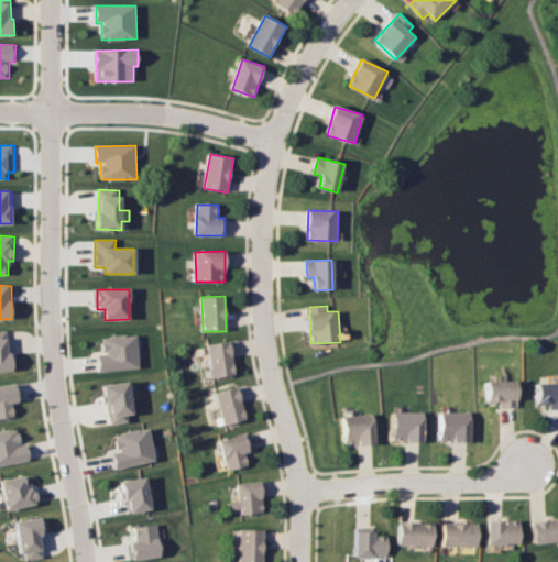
[(0,372),(14,372),(13,352),(10,352),(9,331),(0,331),(0,372)]
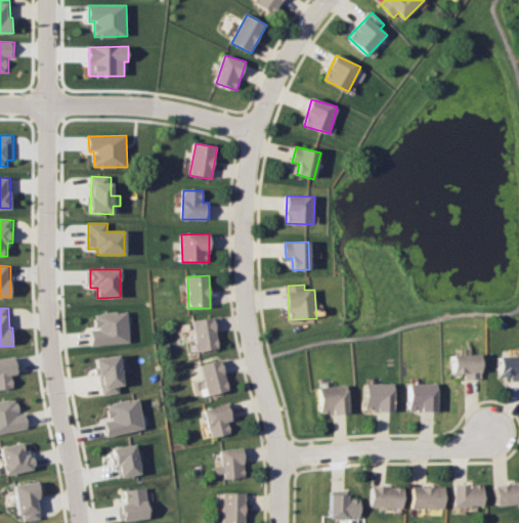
[(129,343),(127,311),(92,314),(94,345),(129,343)]
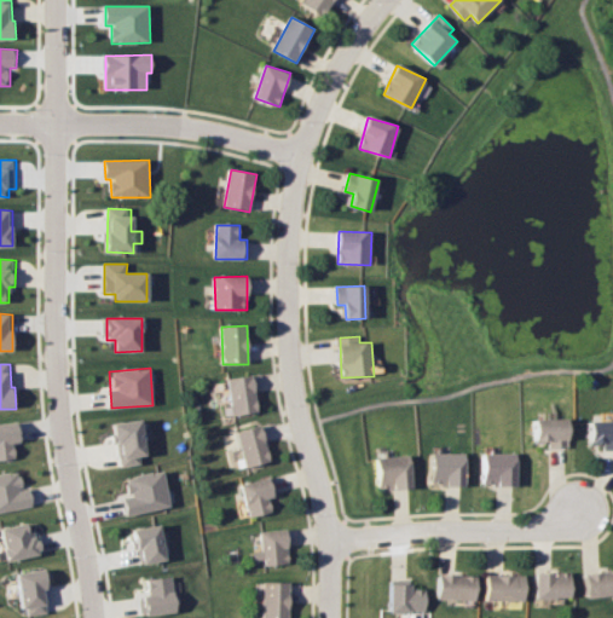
[(230,377),(232,415),(258,413),(254,376),(230,377)]
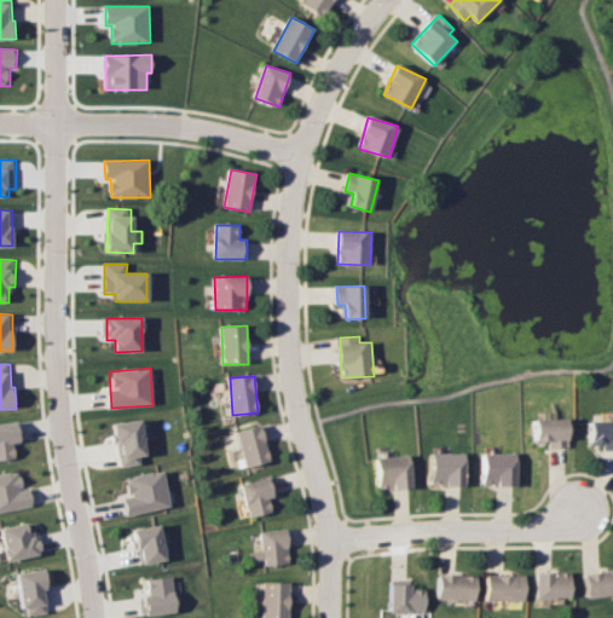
[(535,420),(536,442),(549,442),(549,449),(568,449),(568,420),(535,420)]
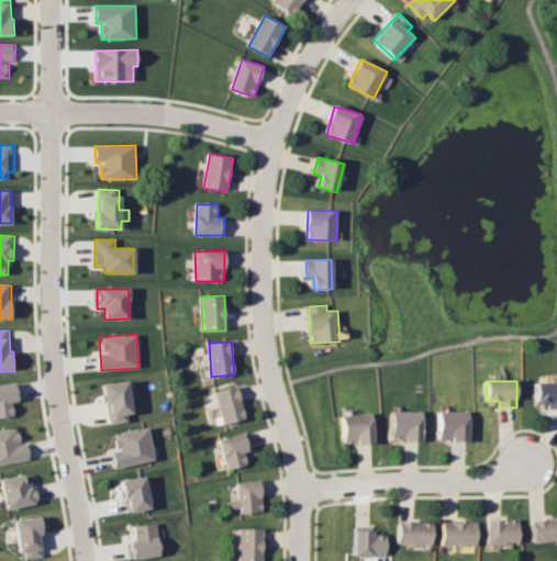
[(107,383),(109,424),(131,422),(129,382),(107,383)]
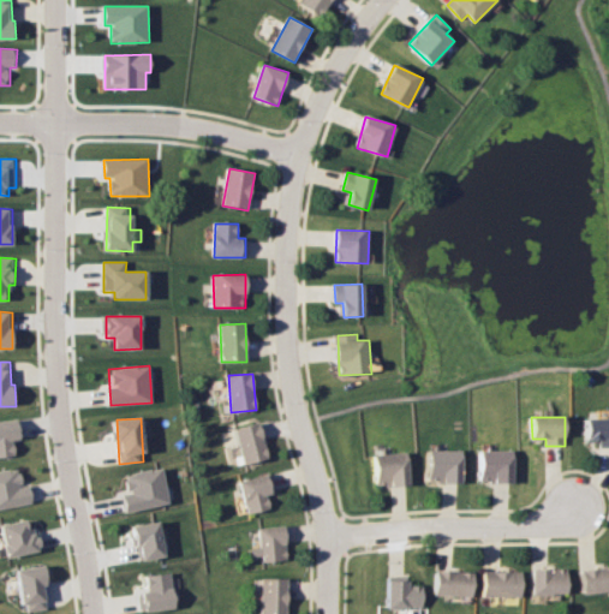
[(608,418),(586,419),(587,442),(601,442),(601,448),(608,447),(608,418)]
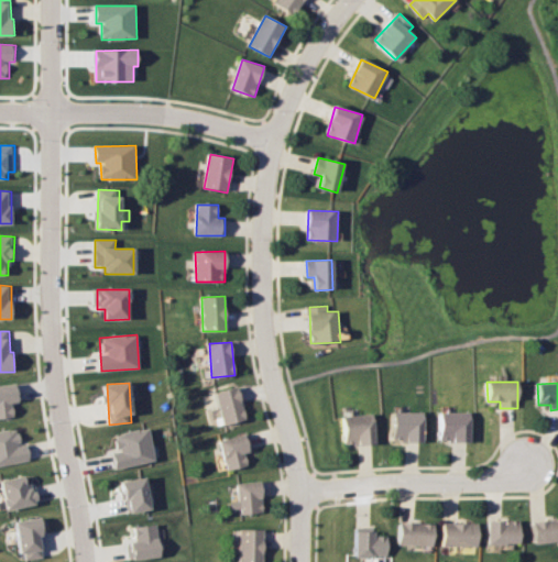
[(0,386),(0,419),(15,418),(14,403),(21,403),(19,384),(0,386)]
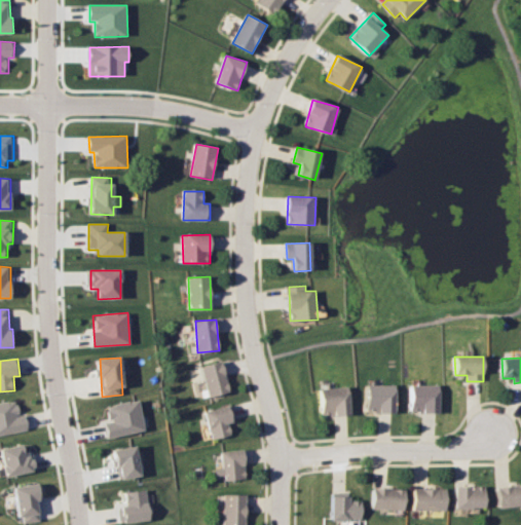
[(201,367),(211,398),(231,391),(222,361),(201,367)]
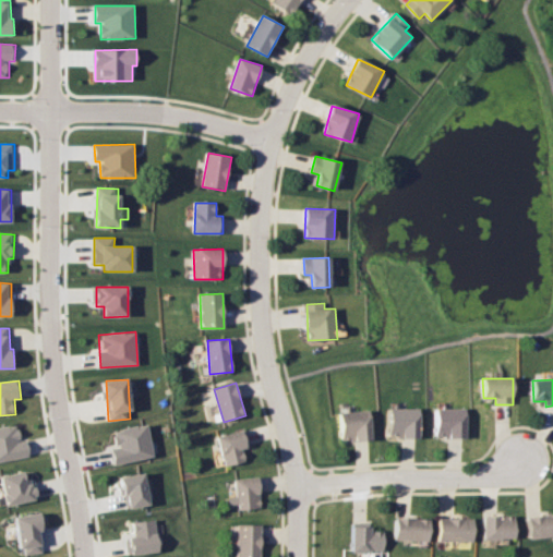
[(389,437),(420,438),(420,409),(391,409),(389,437)]
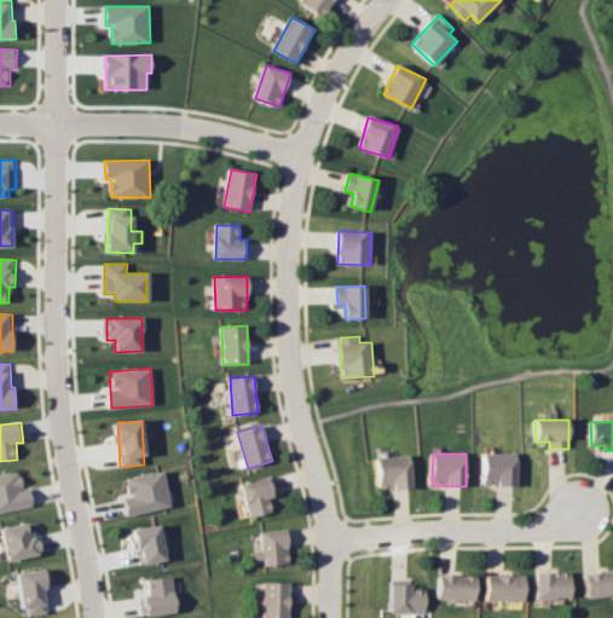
[(516,454),(484,454),(484,486),(516,486),(516,454)]
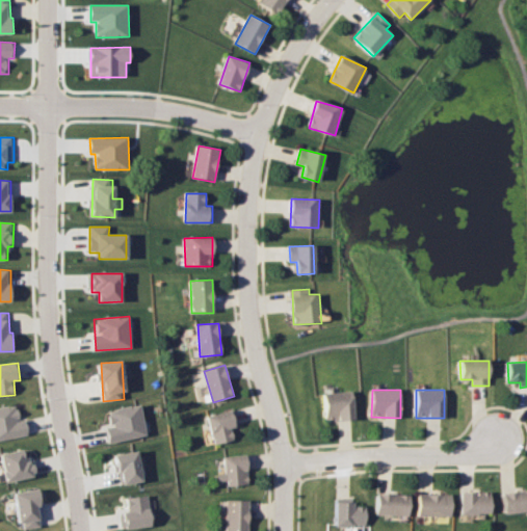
[(326,421),(354,420),(353,392),(325,393),(326,421)]
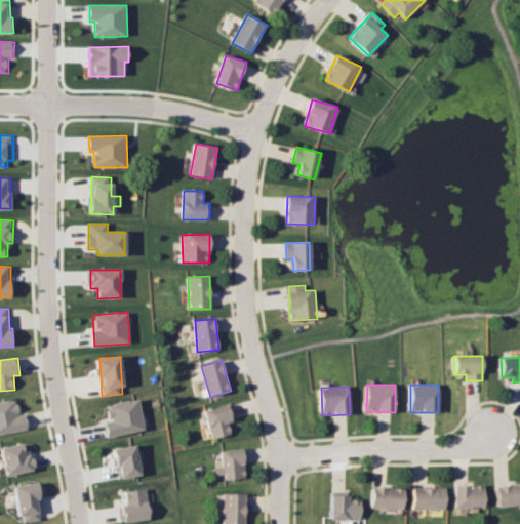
[(146,430),(140,399),(108,405),(111,421),(107,422),(110,437),(146,430)]
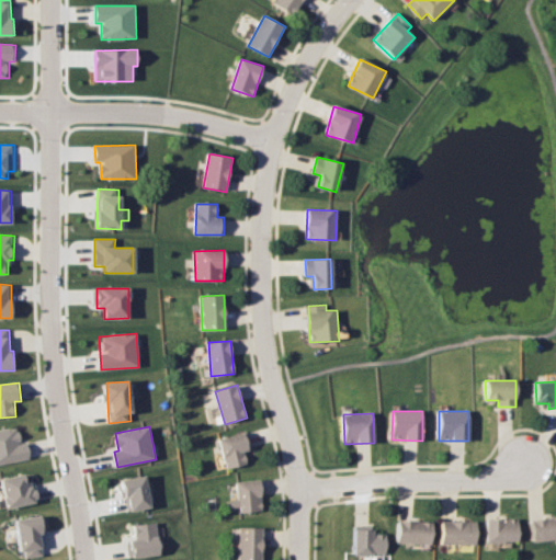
[(0,465),(32,459),(29,443),(23,444),(20,427),(0,431),(0,465)]
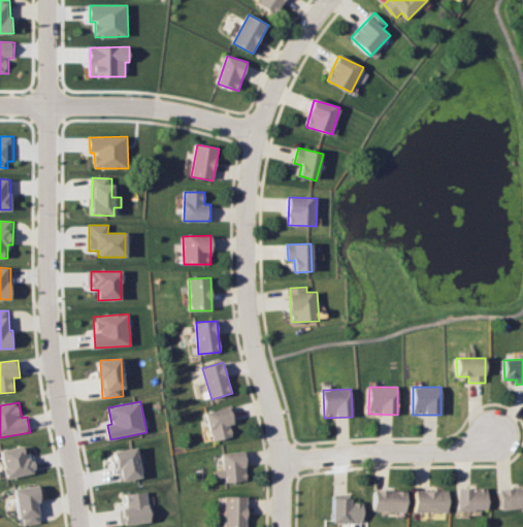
[(208,412),(214,441),(233,437),(231,424),(237,422),(235,407),(208,412)]
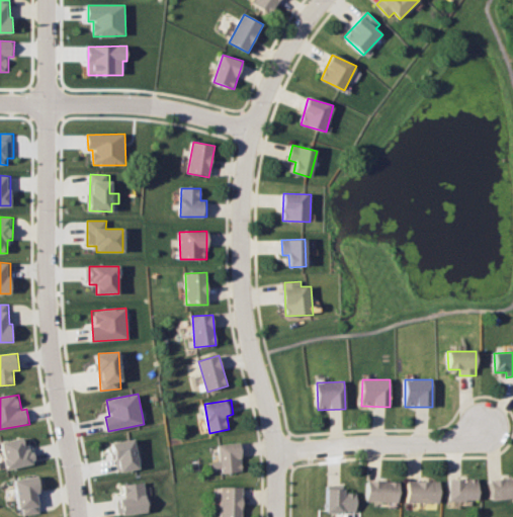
[(25,444),(24,438),(4,441),(7,468),(36,464),(34,443),(25,444)]
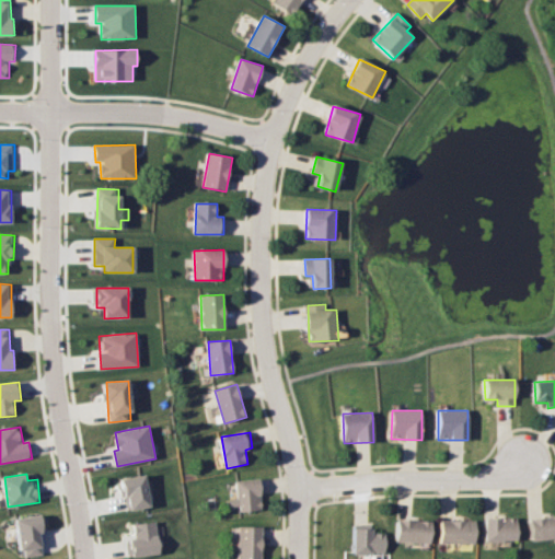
[(129,497),(133,511),(152,507),(146,474),(122,479),(125,498),(129,497)]
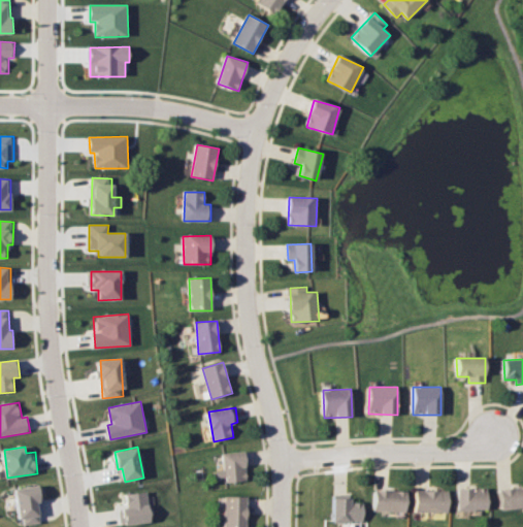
[(220,482),(249,480),(248,452),(224,453),(225,471),(220,471),(220,482)]
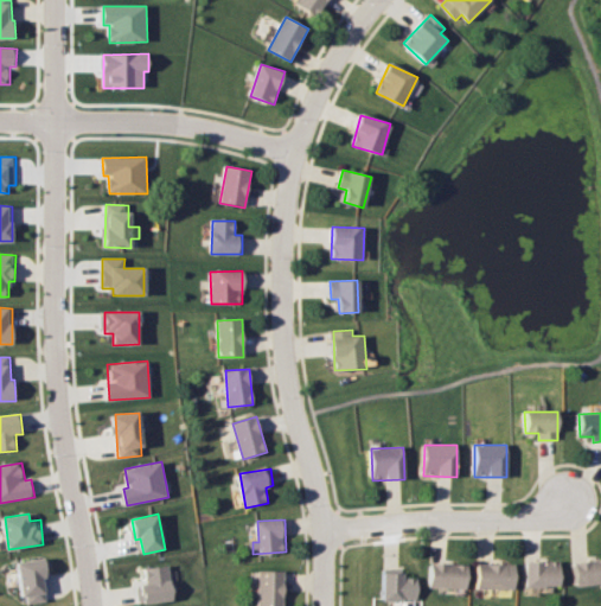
[(23,561),(27,605),(52,601),(48,559),(23,561)]
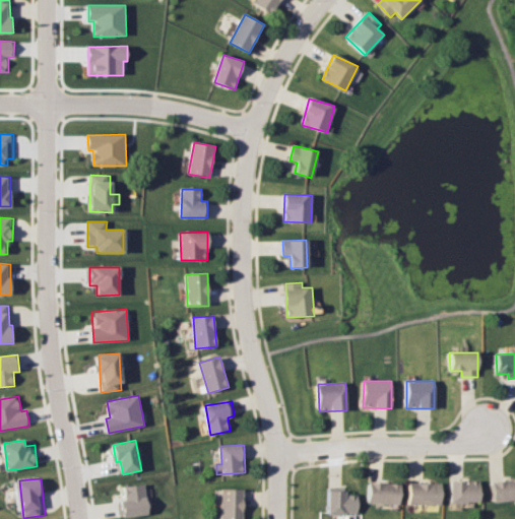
[(514,479),(493,482),(496,503),(514,500),(514,479)]
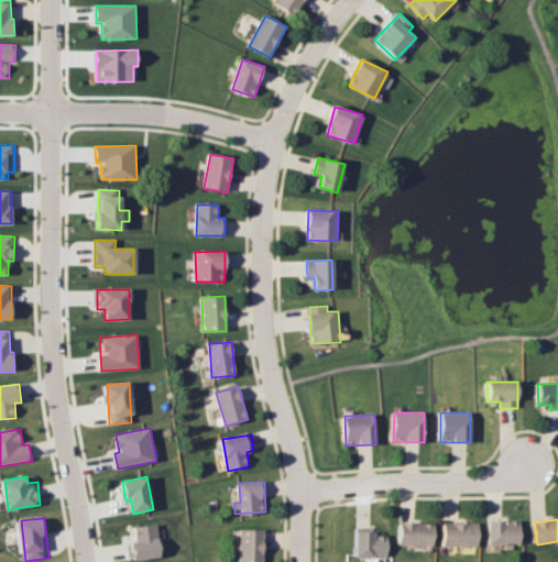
[(522,520),(491,521),(491,544),(522,544),(522,520)]
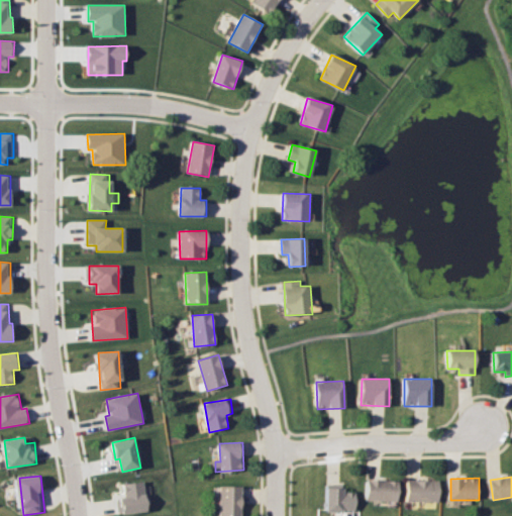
[(370,501),(400,502),(401,481),(370,480),(370,501)]
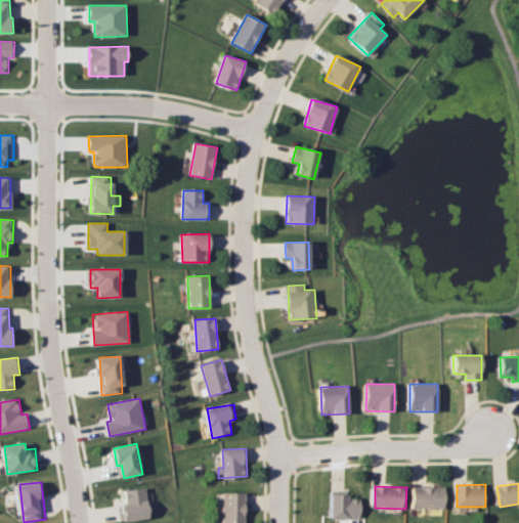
[(415,509),(446,510),(447,487),(415,487),(415,509)]
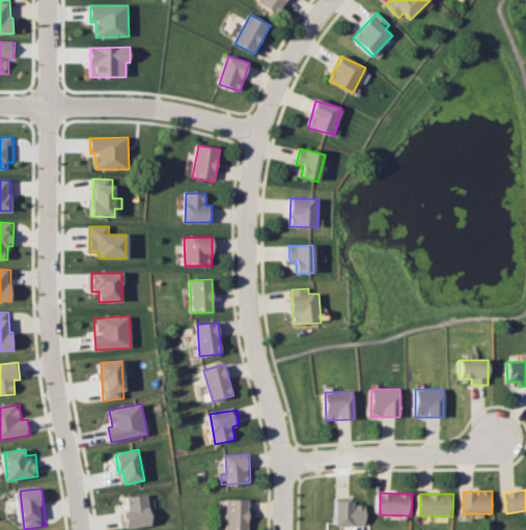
[(129,497),(131,510),(126,510),(128,528),(153,525),(149,495),(129,497)]
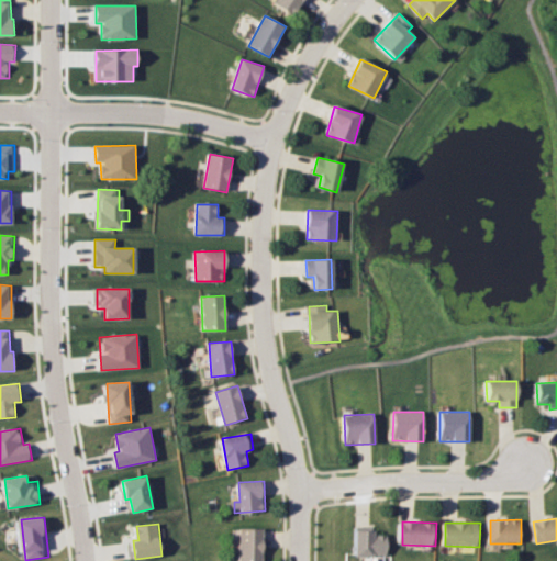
[(390,535),(377,535),(377,527),(358,528),(359,557),(390,556),(390,535)]
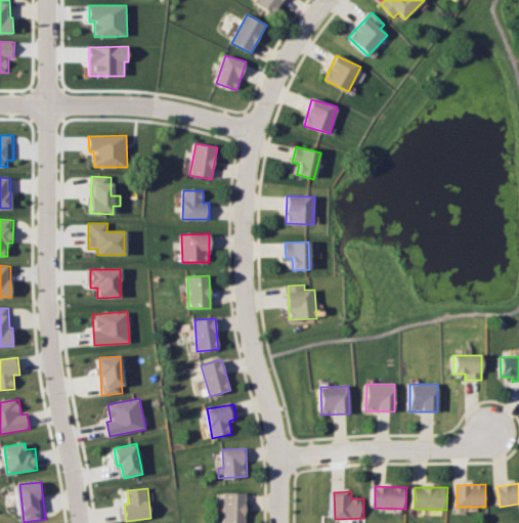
[(247,522),(248,493),(226,492),(224,522),(247,522)]
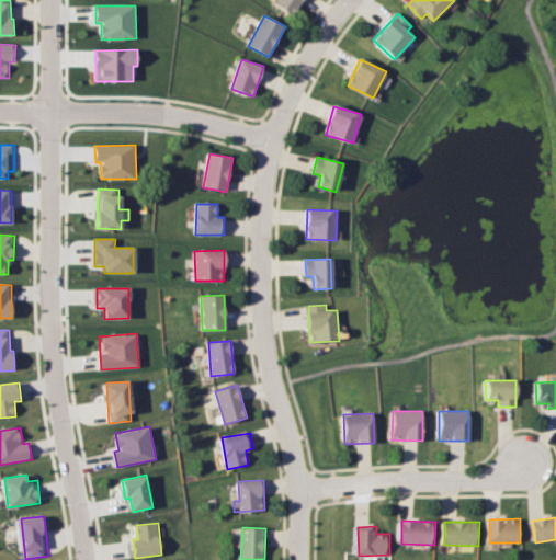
All buildings are outlined.
